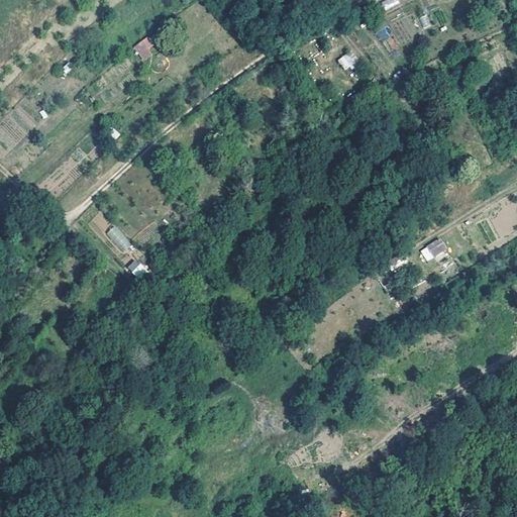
[(385,10),(399,3),(397,0),(385,0),(381,2),(385,10)]
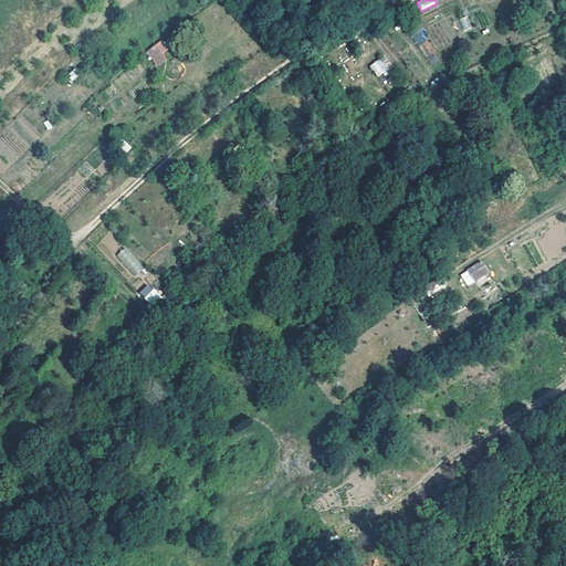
[(463,31),(471,28),(467,16),(459,19),(463,31)]
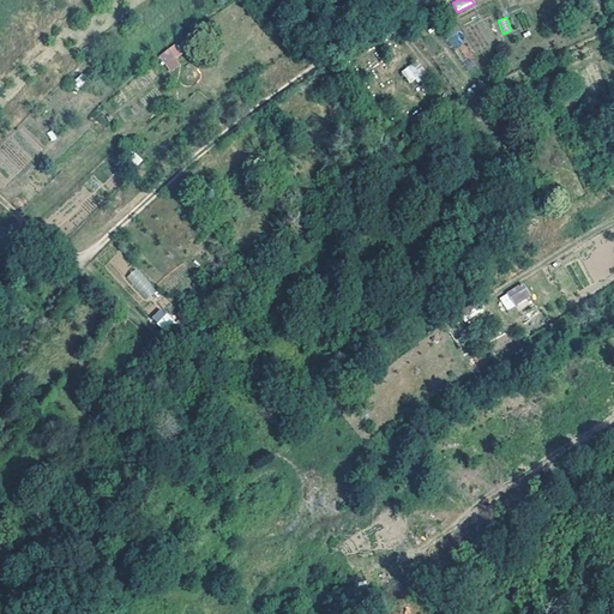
[(456,31),(446,40),(453,48),(464,40),(456,31)]
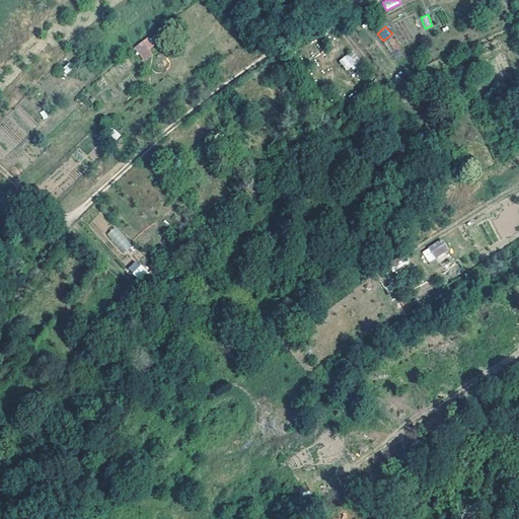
[(145,39),(134,47),(144,61),(155,53),(145,39)]
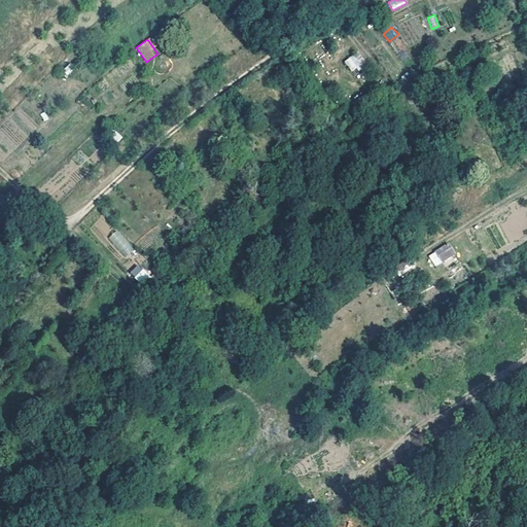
[(344,60),(350,71),(362,65),(357,54),(344,60)]
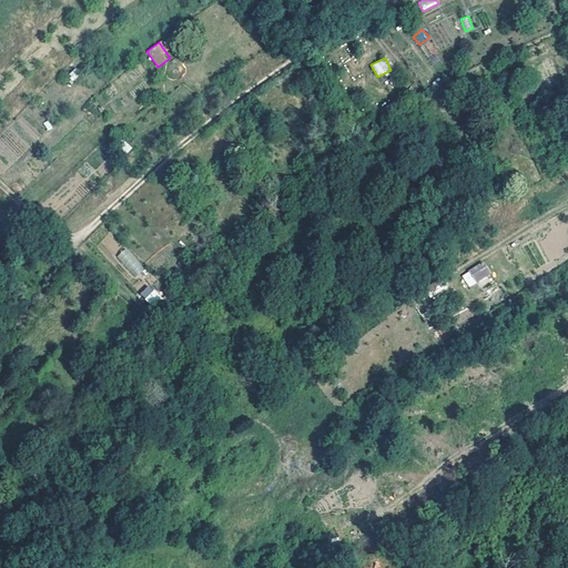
[(255,163),(251,168),(255,173),(260,169),(255,163)]
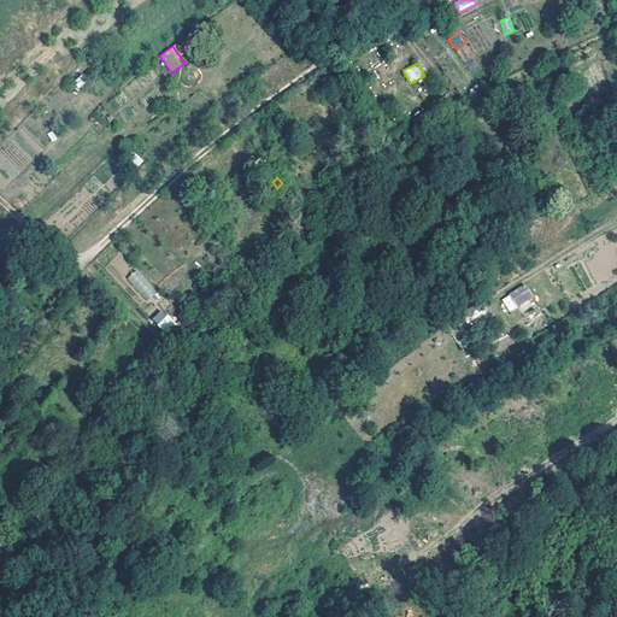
[(205,248),(198,254),(211,270),(218,265),(205,248)]
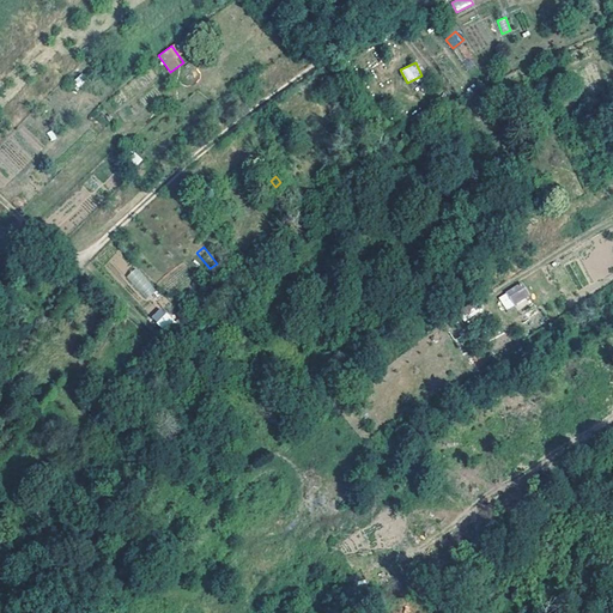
[(147,298),(157,289),(135,267),(126,278),(147,298)]
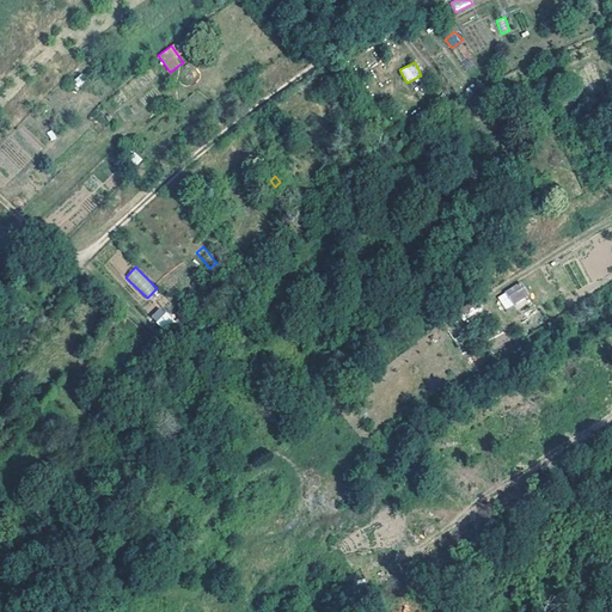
[(521,285),(507,293),(515,307),(530,298),(521,285)]
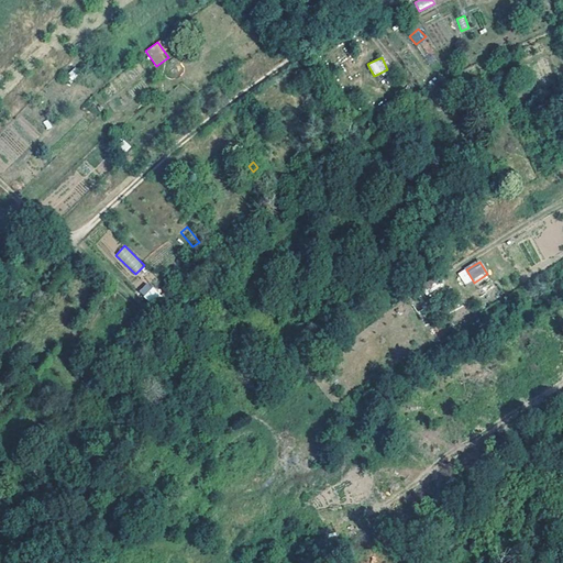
[(474,283),(466,271),(457,277),(465,288),(474,283)]
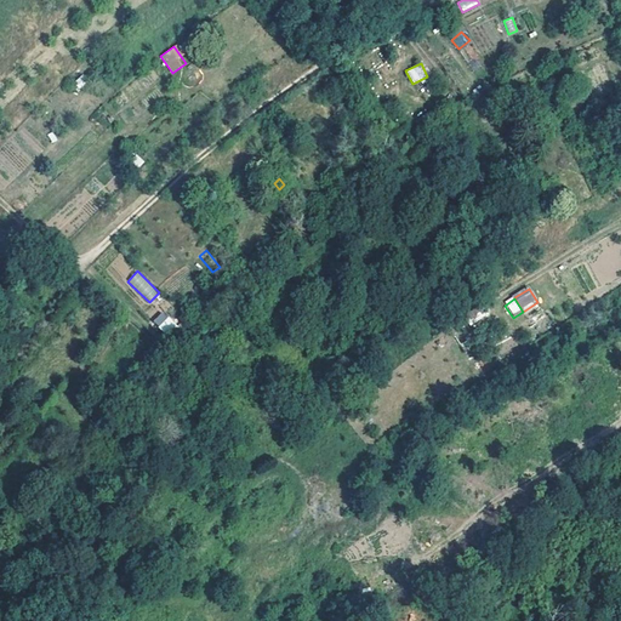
[(164,335),(176,326),(164,311),(153,319),(164,335)]
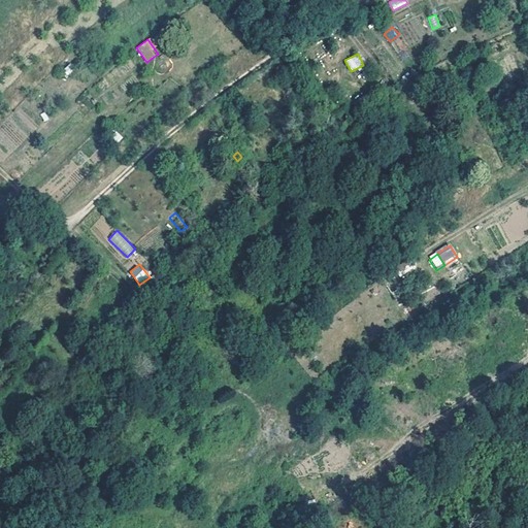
[(266,358),(262,361),(265,366),(270,363),(266,358)]
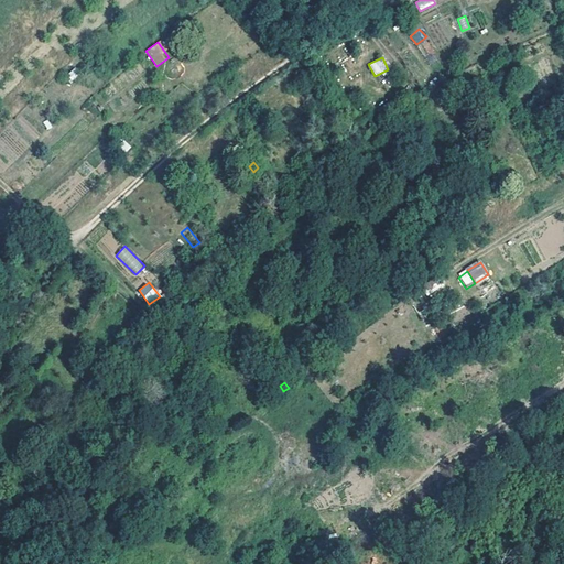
[(9,389),(1,383),(0,383),(0,396),(2,399),(9,389)]
